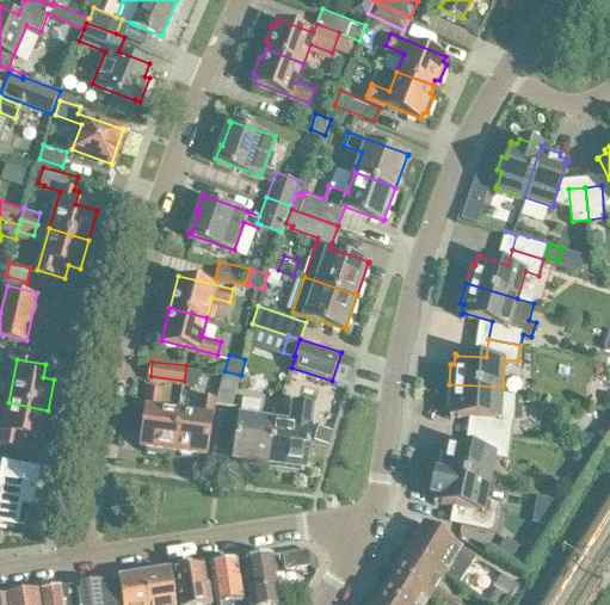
[(197,382),(199,368),(186,365),(184,381),(197,382)]
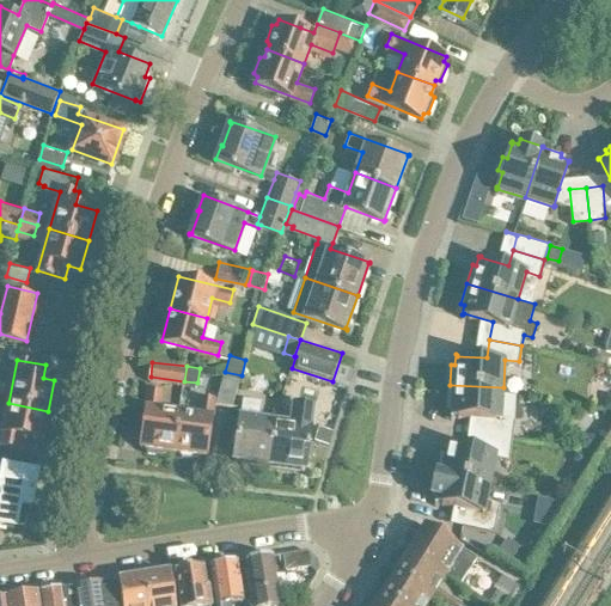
[(527,393),(533,410),(557,401),(550,384),(527,393)]
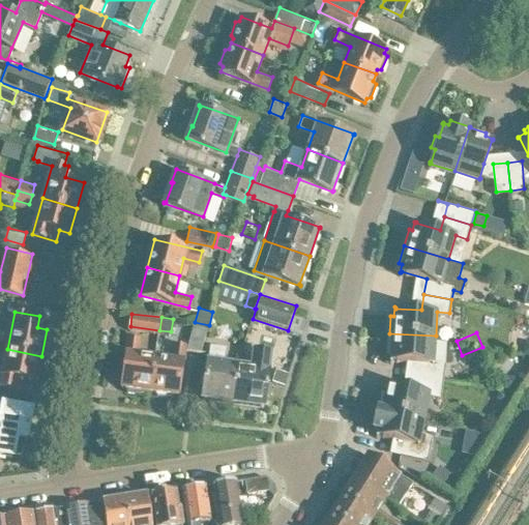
[(434,360),(436,336),(389,333),(388,351),(391,351),(390,360),(392,360),(392,359),(418,360),(416,375),(444,379),(446,361),(434,360)]
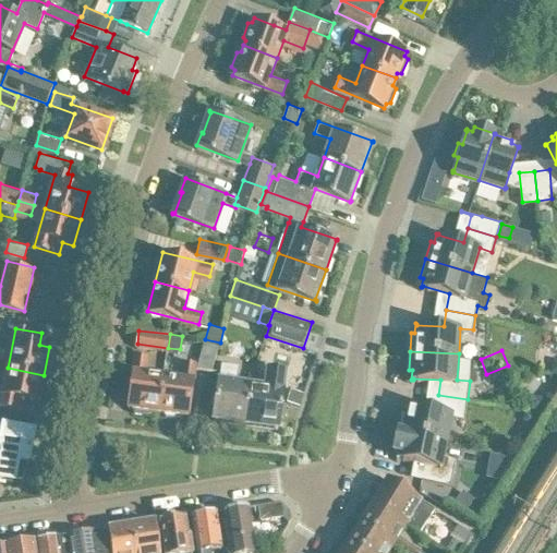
[(159,409),(164,374),(145,371),(147,356),(135,353),(129,405),(159,409)]
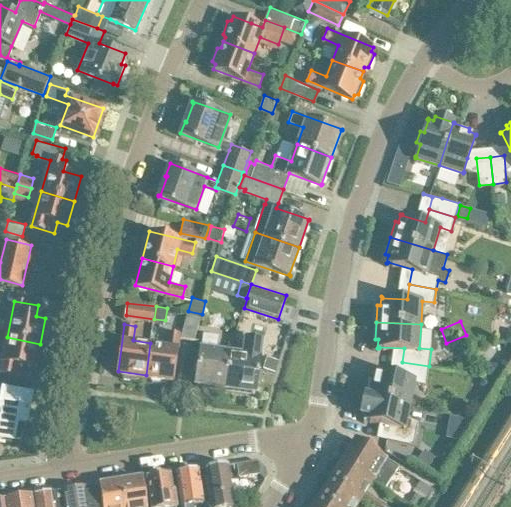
[(173,379),(180,331),(169,329),(166,345),(150,343),(146,375),(173,379)]
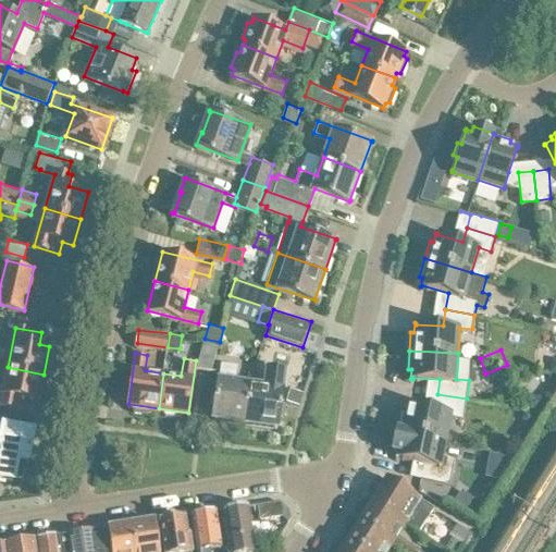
[(236,380),(239,363),(221,360),(219,378),(213,416),(245,421),(251,382),(236,380)]
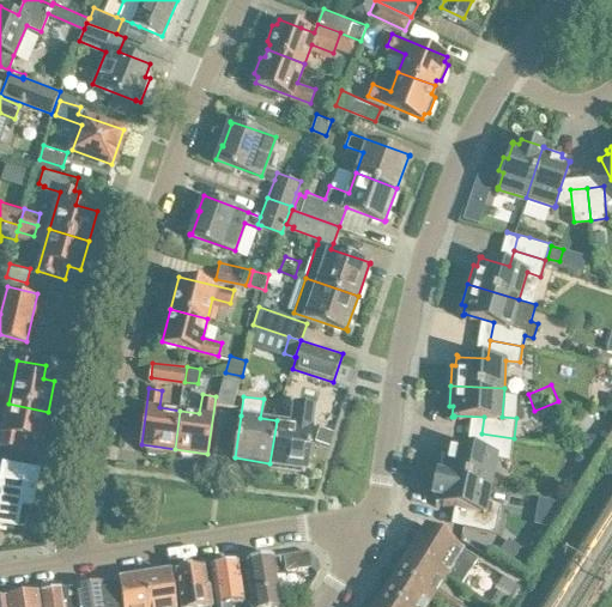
[(0,443),(0,457),(5,460),(23,462),(25,450),(29,451),(31,438),(43,441),(48,412),(8,404),(1,443),(0,443)]
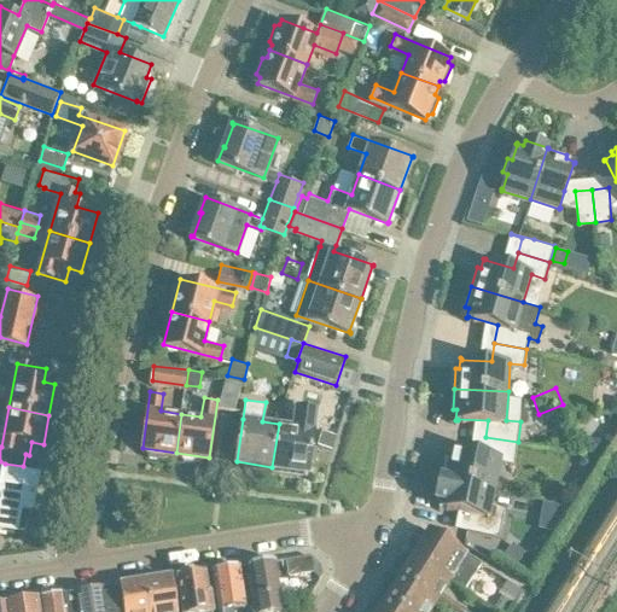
[(308,472),(318,409),(297,407),(295,426),(279,424),(272,467),(308,472)]
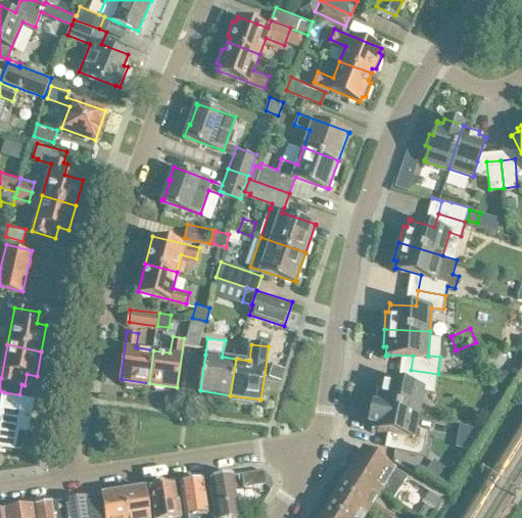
[(274,360),(270,372),(282,376),(284,370),(286,364),(274,360)]
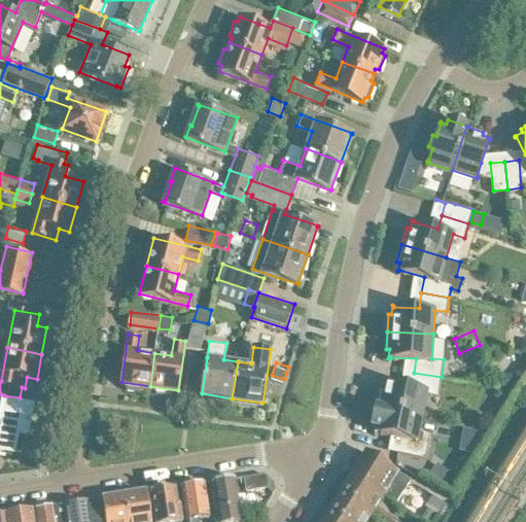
[(439,393),(442,377),(414,373),(412,387),(386,382),(387,381),(385,380),(384,389),(380,388),(377,405),(376,405),(422,415),(427,391),(439,393)]
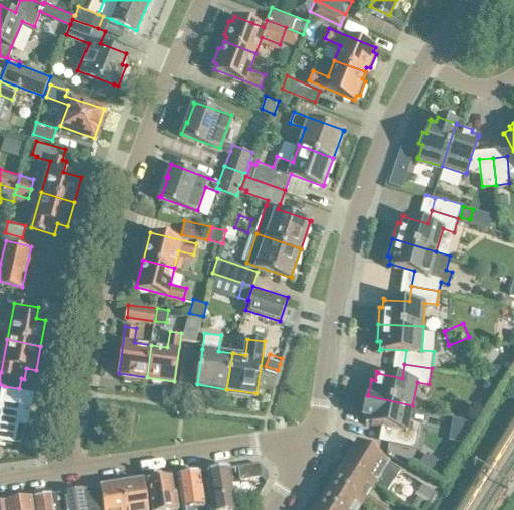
[(492,367),(490,374),(501,376),(503,366),(497,364),(492,367)]
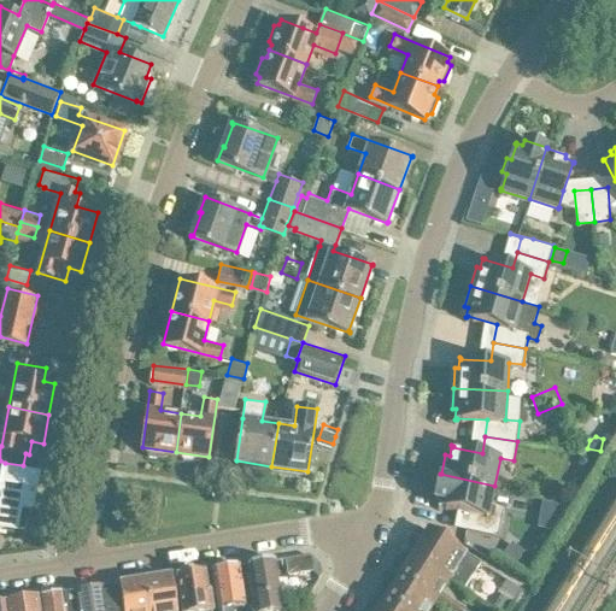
[(581,451),(579,459),(585,468),(593,469),(594,453),(581,451)]
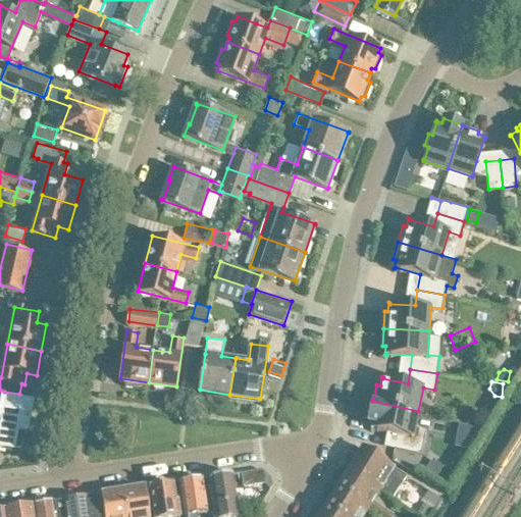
[(32,404),(33,402),(4,396),(0,413),(0,445),(12,448),(16,428),(27,430),(28,428),(27,428),(31,404),(32,404)]
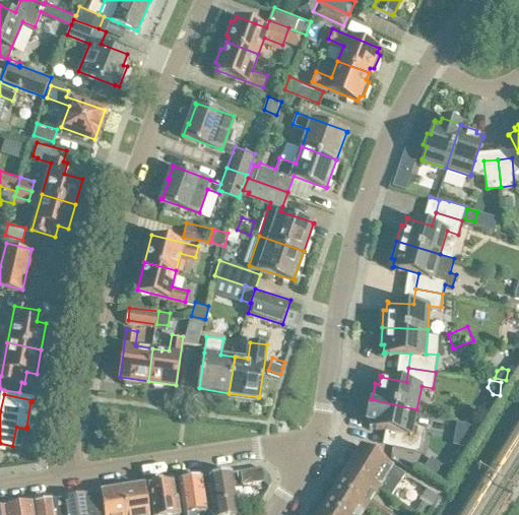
[(425,427),(413,423),(416,409),(371,399),(367,420),(371,421),(370,427),(371,427),(371,426),(396,431),(393,444),(413,448),(420,450),(425,427)]
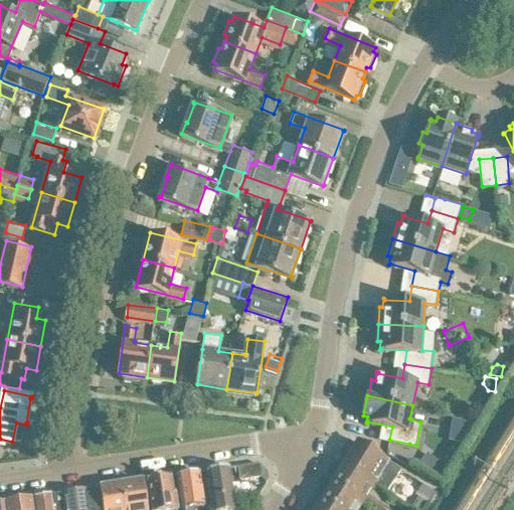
[(387,490),(401,468),(358,440),(344,463),(374,482),(387,490)]
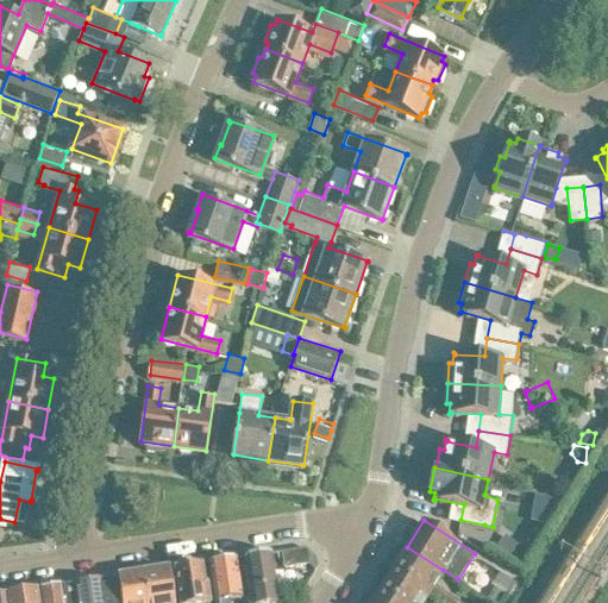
[(284,564),(309,560),(307,545),(282,548),(284,564)]
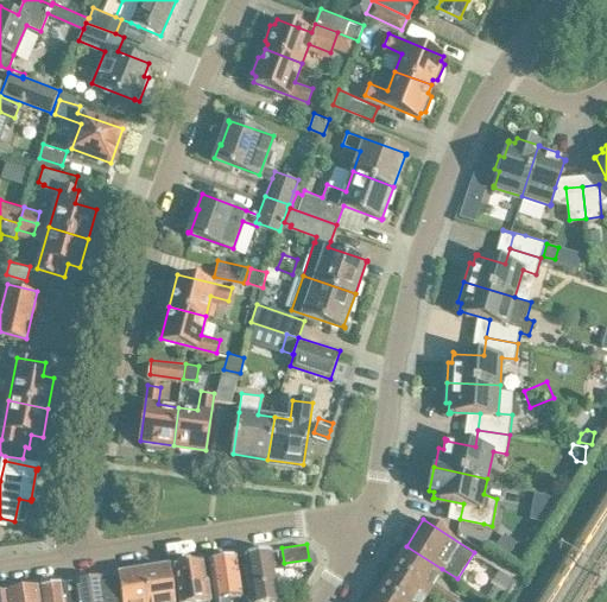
[(446,601),(467,601),(468,601),(435,580),(442,569),(406,546),(392,568),(429,590),(446,601)]
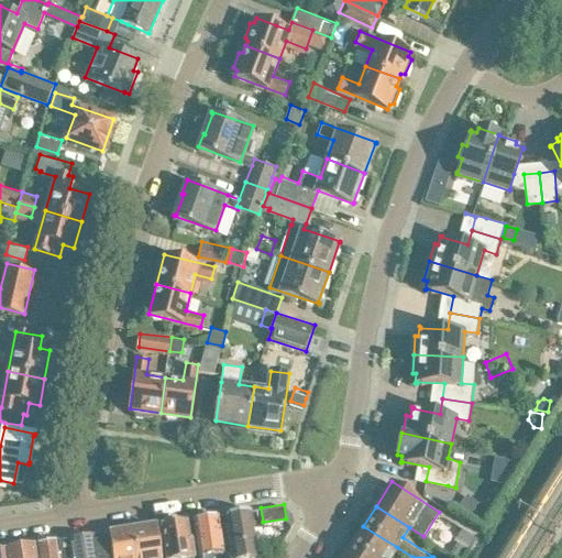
[(232,557),(255,557),(253,540),(256,539),(252,509),(226,513),(232,557)]
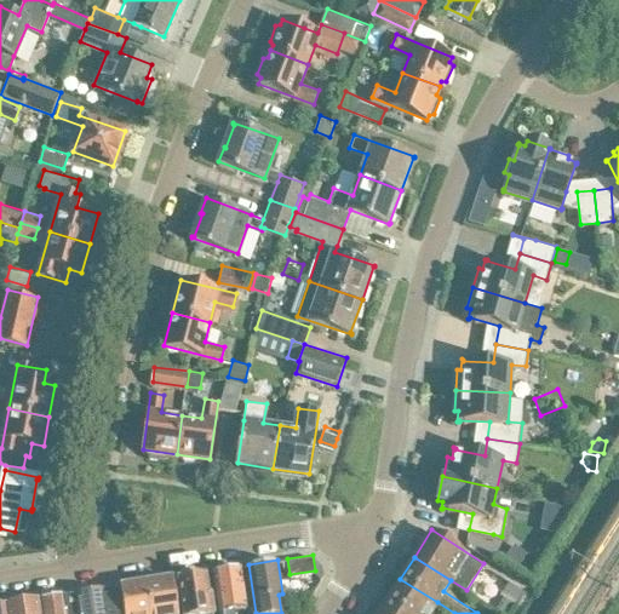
[(234,613),(234,608),(247,606),(241,566),(213,569),(219,613),(234,613)]
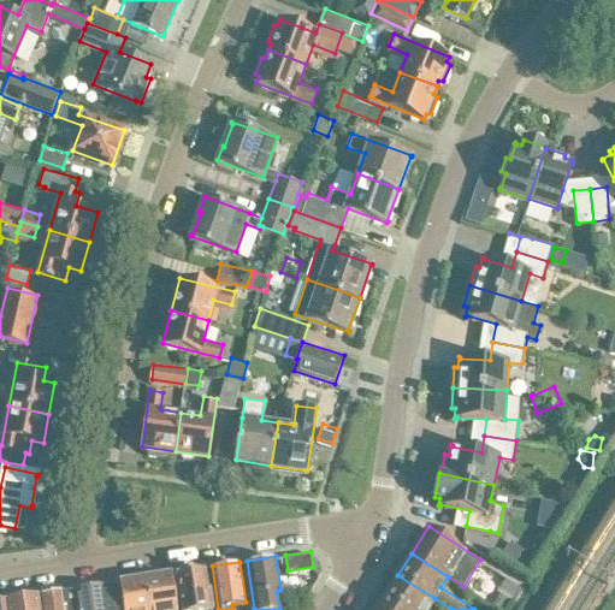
[(182,609),(196,609),(211,608),(205,568),(176,572),(182,609)]
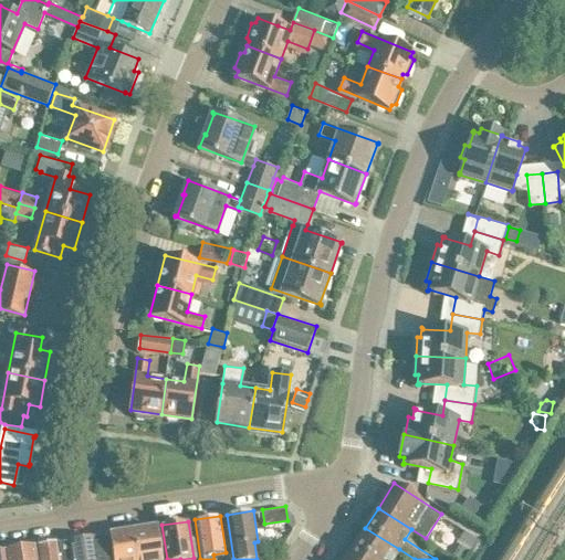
[(137,559),(163,559),(158,526),(133,529),(137,559)]
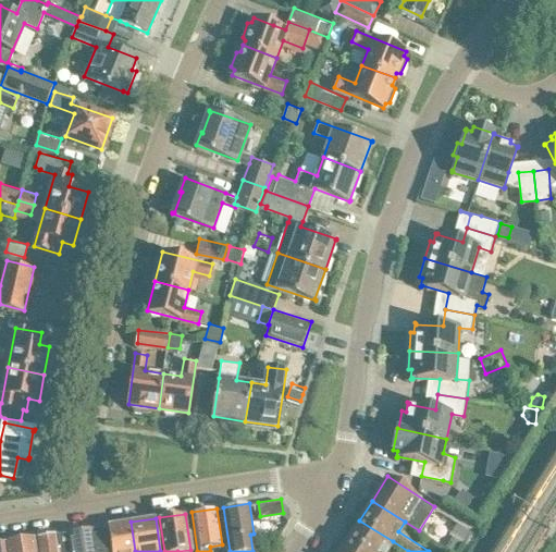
[(390,551),(387,550),(393,541),(359,520),(347,539),(366,551),(390,551)]
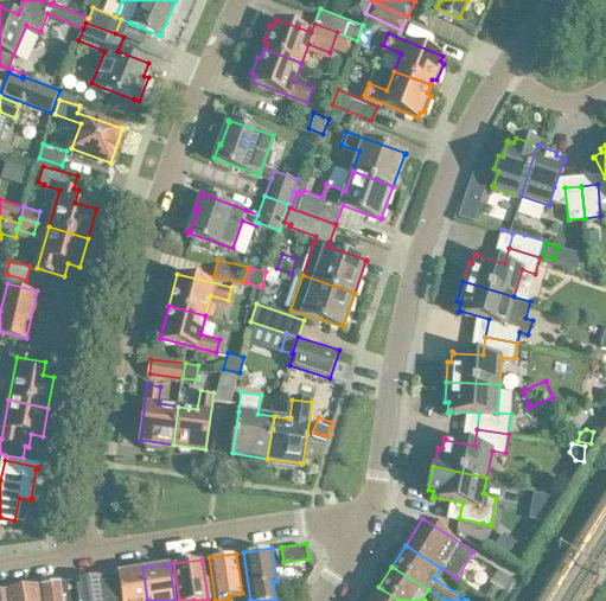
[(147,600),(142,568),(117,573),(121,600),(147,600)]
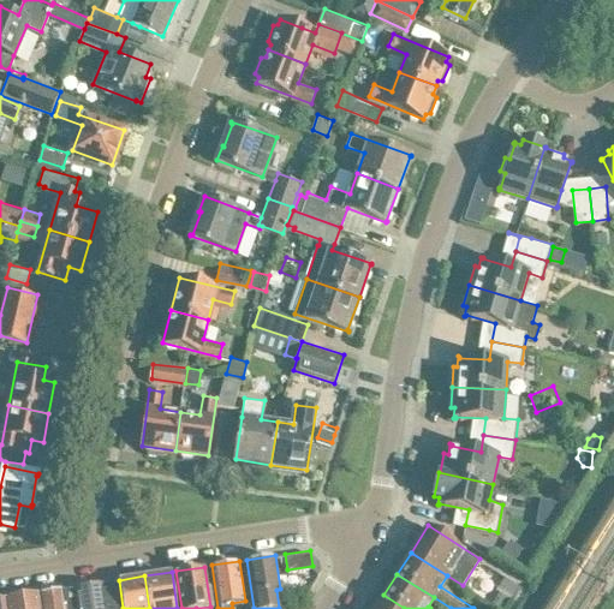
[(103,590),(102,583),(76,586),(79,608),(78,608),(120,608),(118,587),(103,590)]
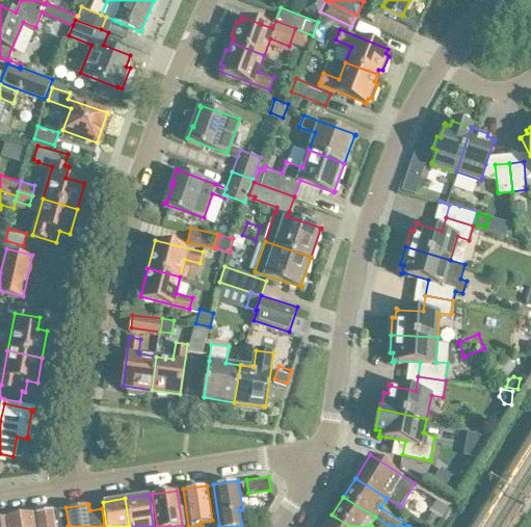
[(68,526),(69,526),(65,507),(32,512),(34,526),(68,526)]
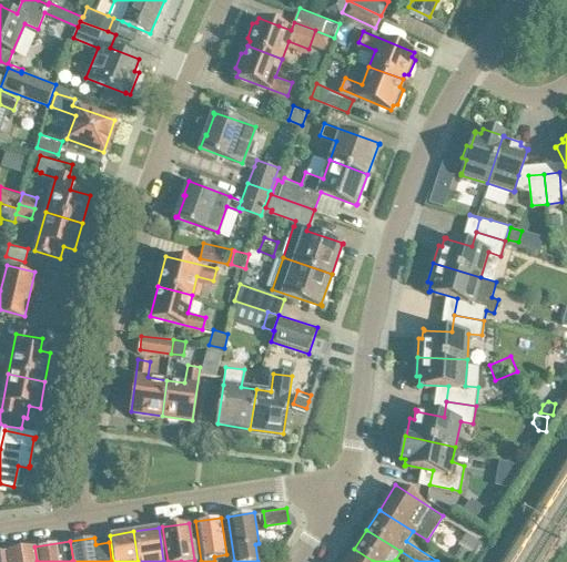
[(6,561),(37,561),(34,547),(4,551),(6,561)]
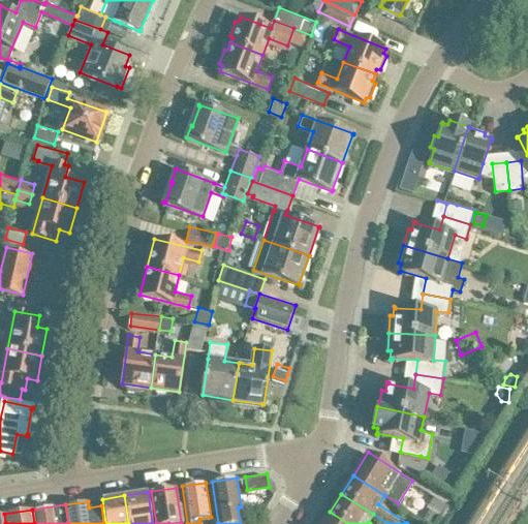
[(347,523),(330,512),(321,523),(347,523)]
